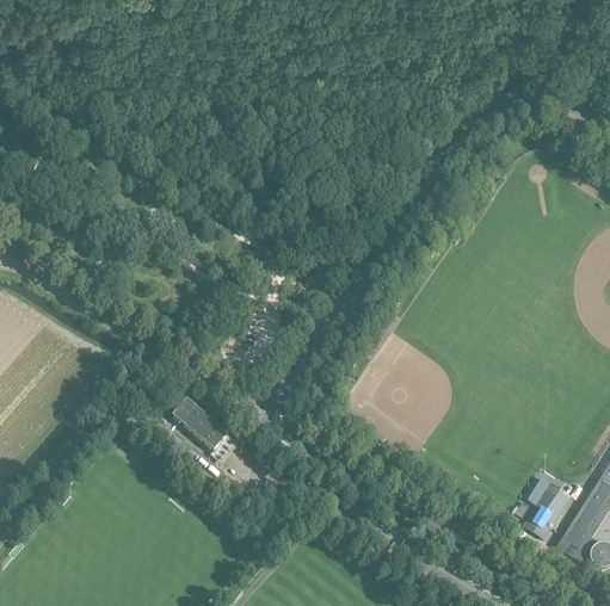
[(149,407),(155,394),(142,389),(137,402),(149,407)]
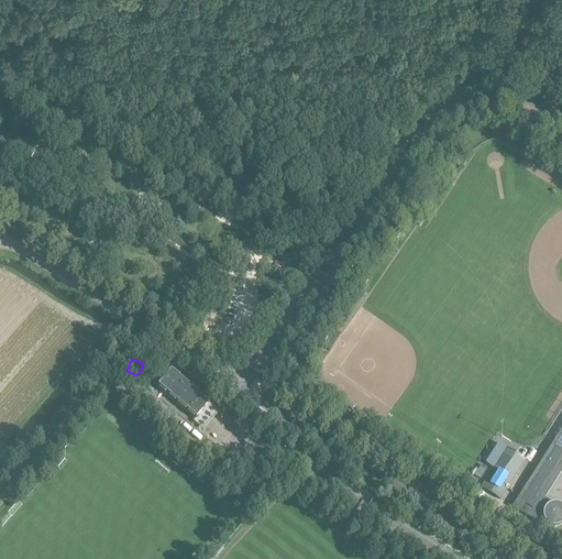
[(196,416),(211,398),(175,366),(160,384),(196,416)]
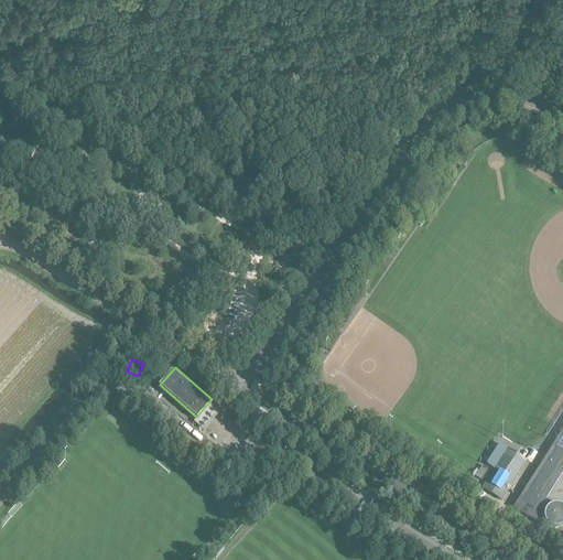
[(562,427),(513,504),(522,509),(553,529),(556,525),(560,524),(562,523),(562,502),(561,501),(559,501),(556,501),(555,501),(553,501),(545,496),(562,469),(562,427)]
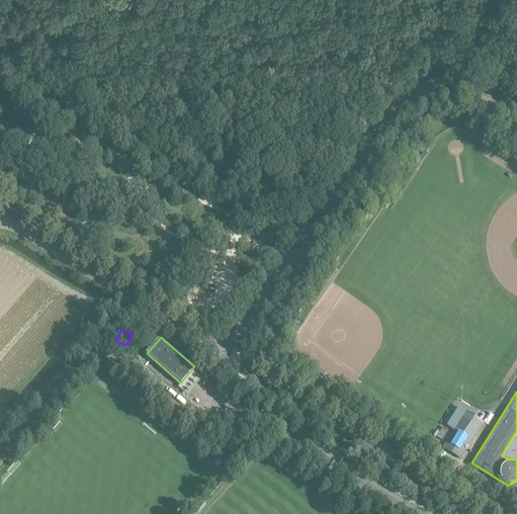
[(466,409),(443,445),(460,456),(484,420),(466,409)]
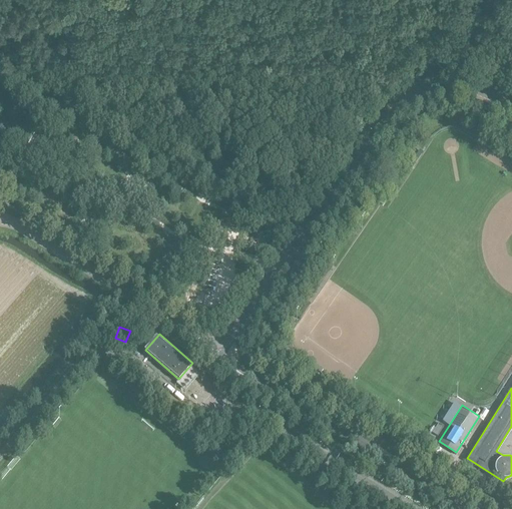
[(434,430),(438,433),(445,423),(440,420),(434,430)]
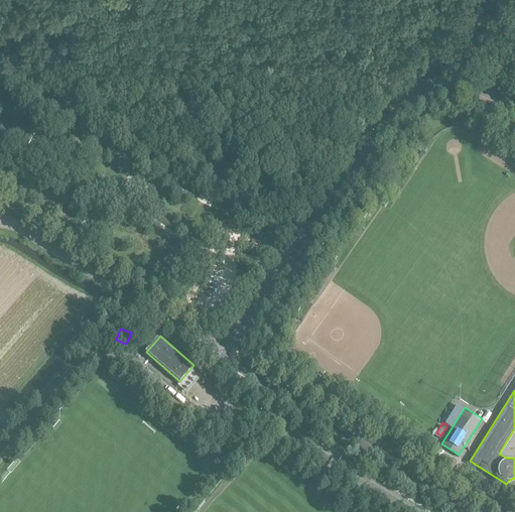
[(423,440),(433,448),(436,442),(427,435),(423,440)]
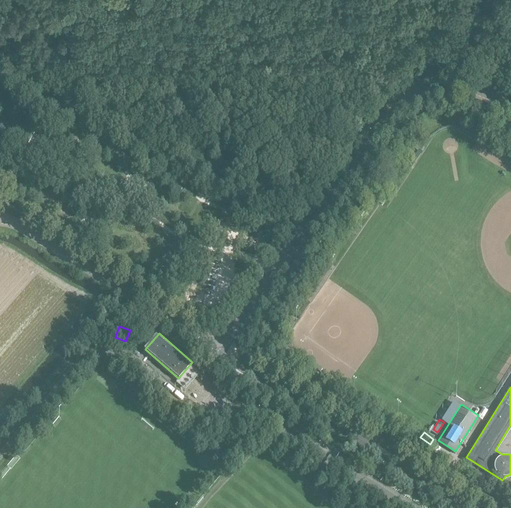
[(332,475),(337,468),(335,467),(334,468),(325,463),(322,468),(332,475)]
